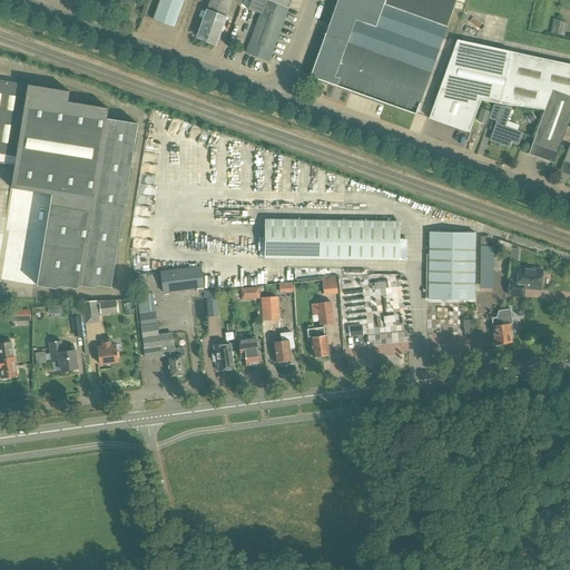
[(174,28),(184,0),(160,0),(154,20),(174,28)]
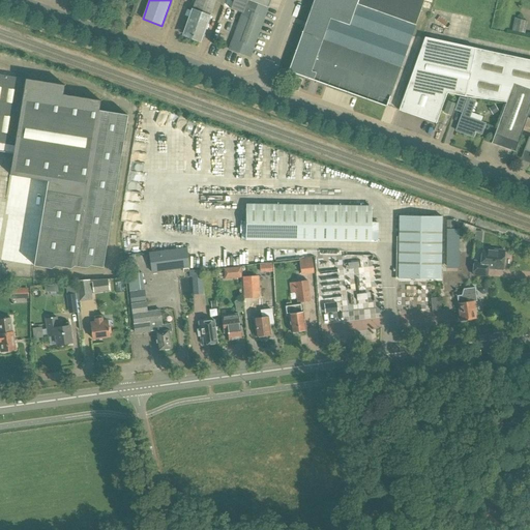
[(201,39),(210,15),(214,0),(196,0),(184,33),(201,39)]
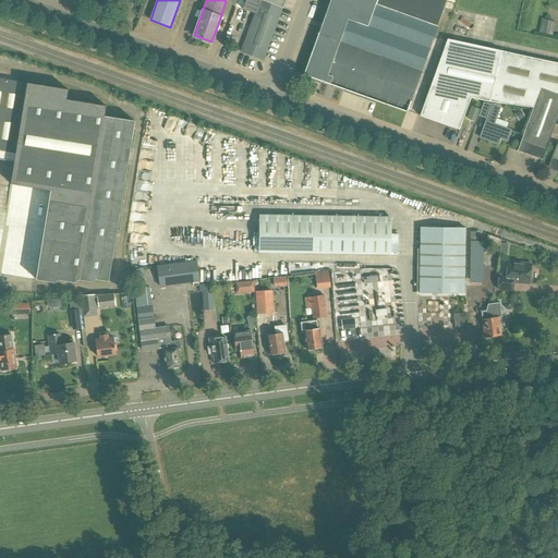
[(255,15),(241,51),(264,60),(283,8),(282,8),(284,0),(245,0),(242,10),(254,14),(255,15)]
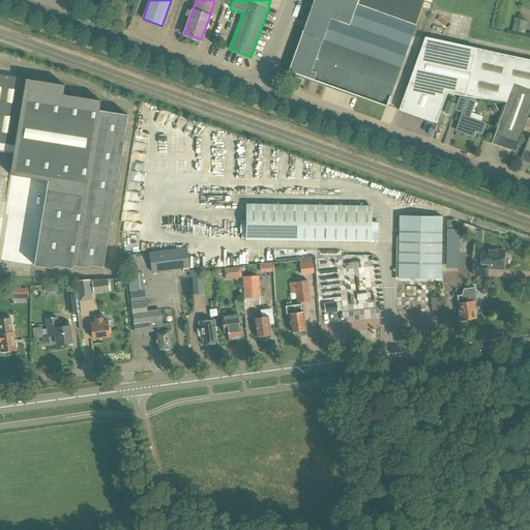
[(314,0),(289,71),(386,107),(424,0),(314,0)]
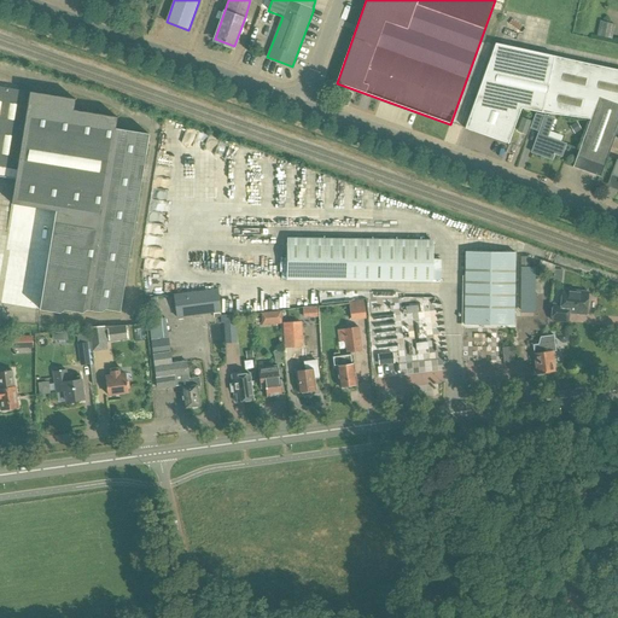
[(612,40),(614,25),(599,22),(596,36),(612,40)]
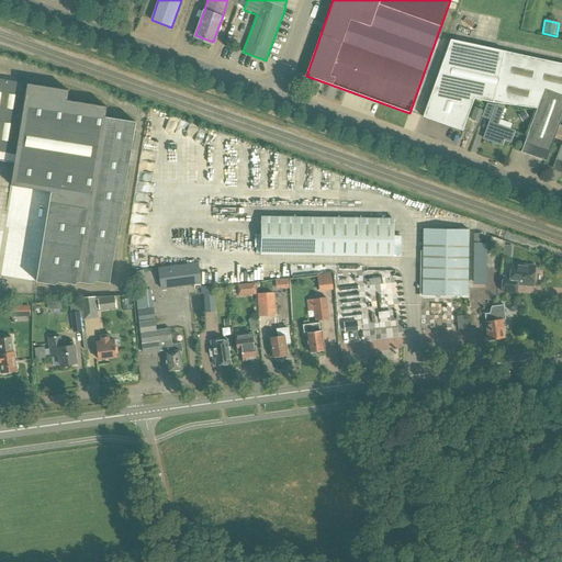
[(561,64),(450,40),(423,116),(462,131),(474,100),(525,107),(537,109),(531,124),(521,153),(546,161),(560,122),(561,122),(561,64)]
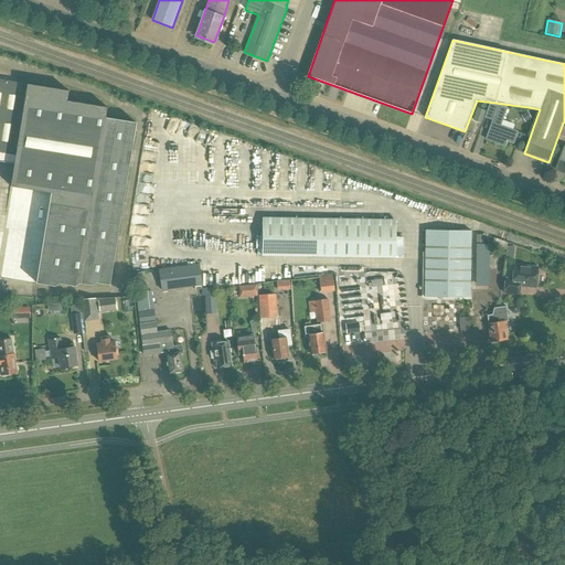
[(0,152),(17,155),(11,187),(51,193),(38,279),(36,284),(55,286),(55,283),(75,286),(76,283),(93,286),(93,283),(109,285),(136,123),(106,118),(107,108),(67,102),(70,91),(28,84),(0,80),(0,152)]
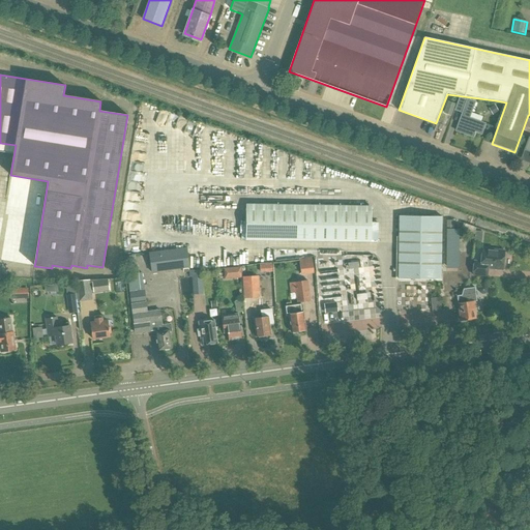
[(481,134),(486,124),(469,118),(475,101),(467,98),(463,111),(457,130),(473,137),(475,133),(476,131),(481,134)]
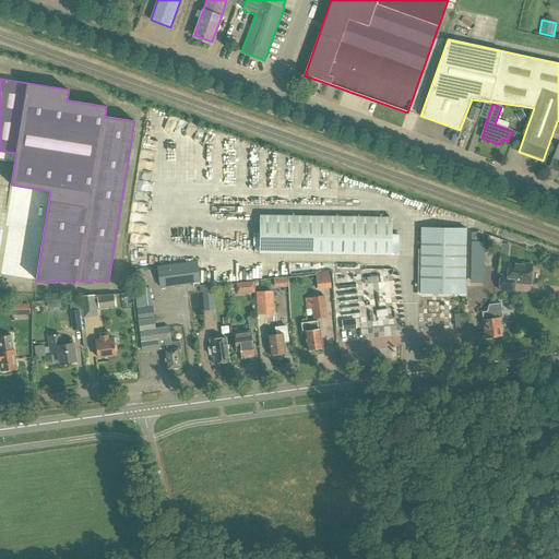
[(476,122),(480,110),(472,107),(467,119),(476,122)]
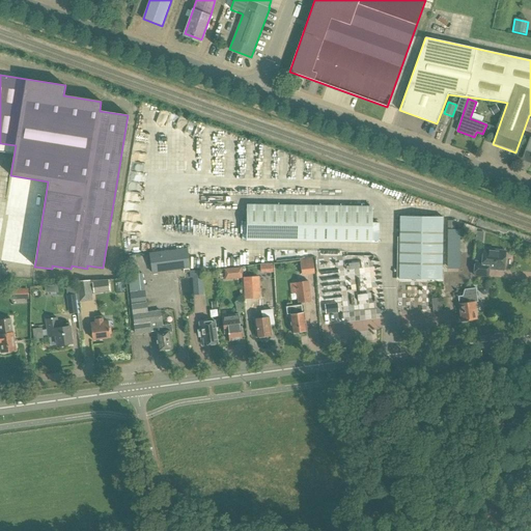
[(150,121),(159,122),(161,107),(151,106),(150,121)]
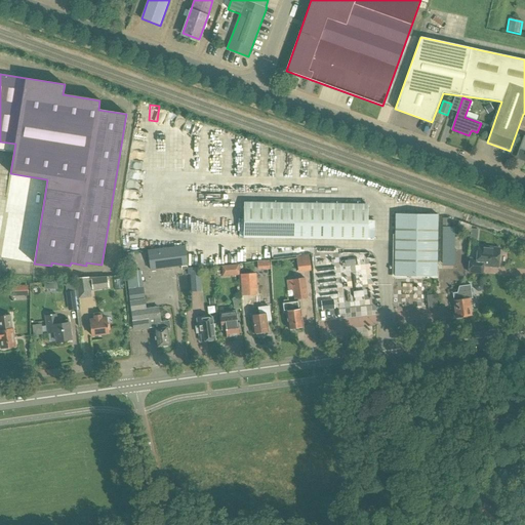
[(148,131),(148,120),(139,120),(139,142),(151,142),(152,131),(148,131)]
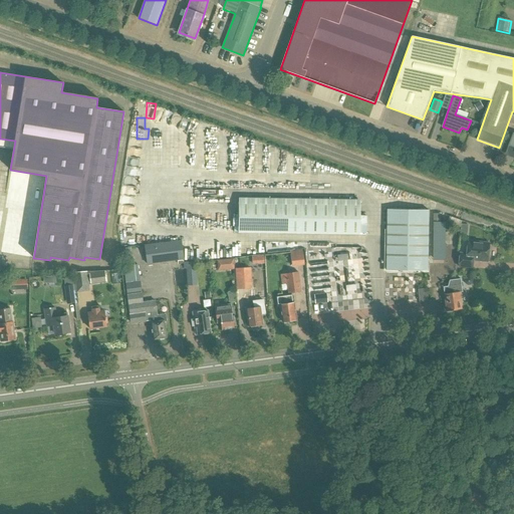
[(142,196),(141,188),(126,189),(126,196),(142,196)]
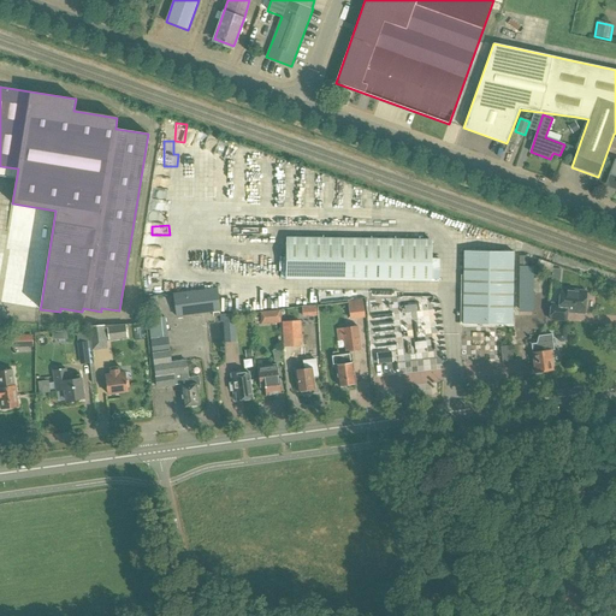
[(30,243),(39,237),(35,232),(25,238),(30,243)]
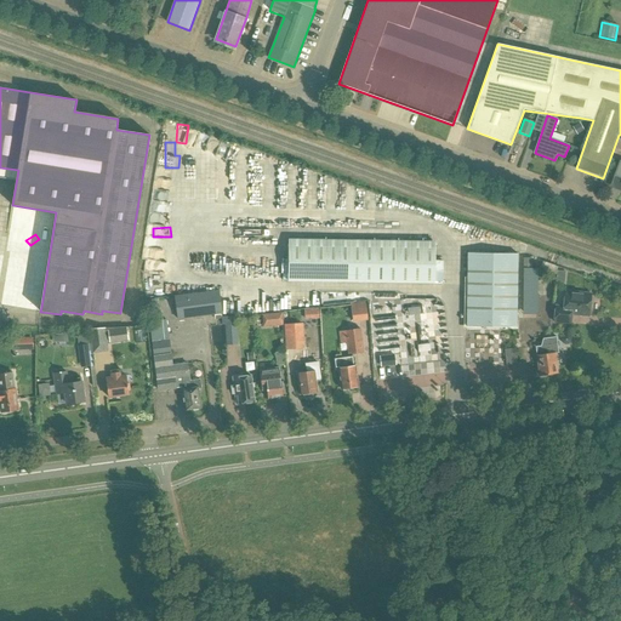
[(289,237),(288,278),(437,280),(437,240),(289,237)]
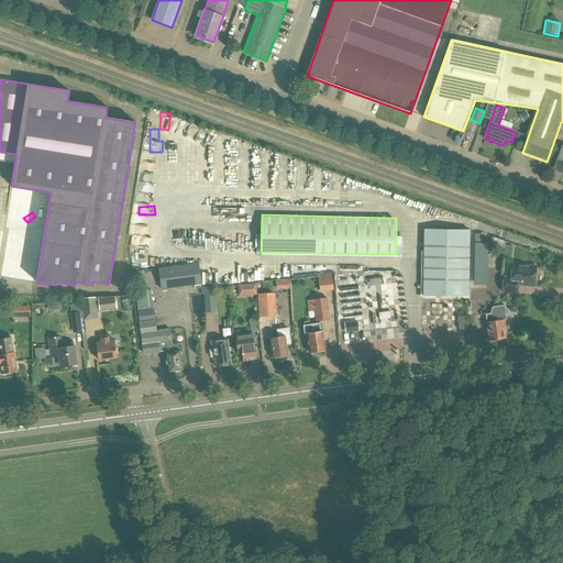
[(138,225),(152,228),(153,219),(139,218),(138,225)]
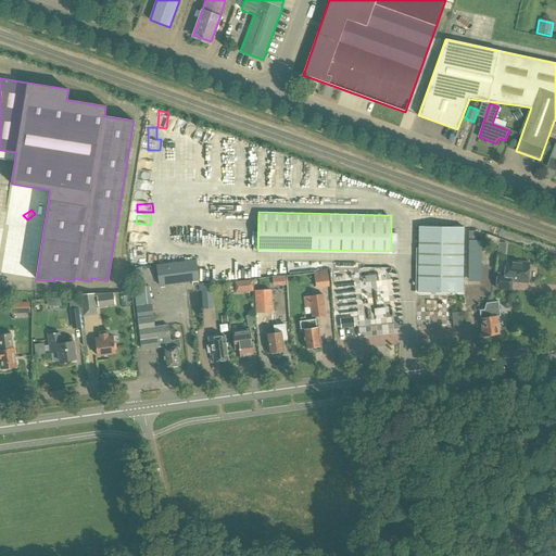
[(463,293),(463,227),(418,227),(418,292),(463,293)]
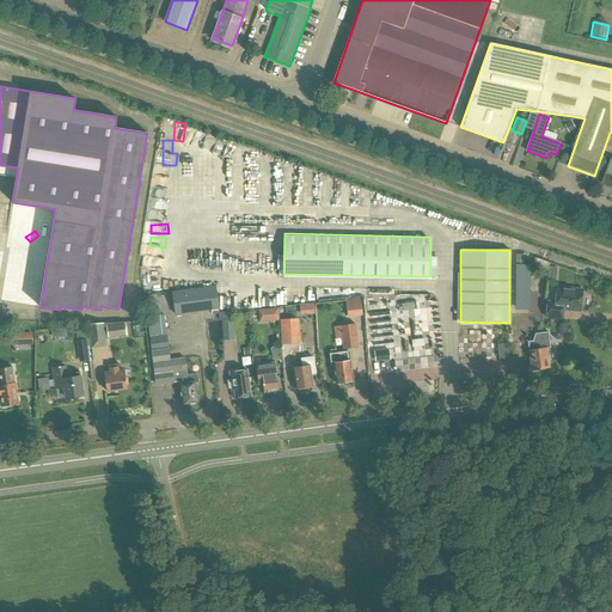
[(530,264),(515,264),(515,280),(530,280),(530,264)]
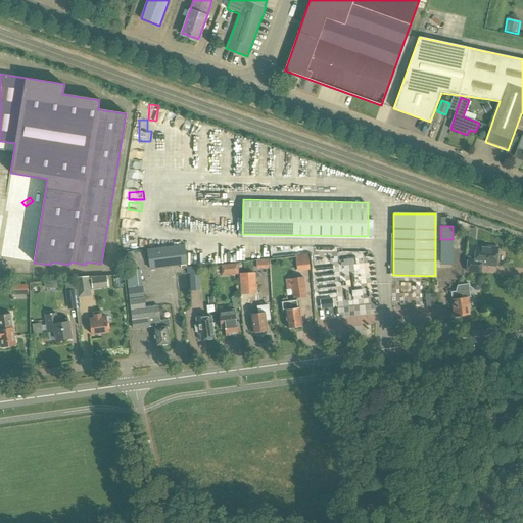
[(186,267),(186,265),(187,265),(184,245),(146,249),(149,270),(181,266),(181,268),(186,267)]
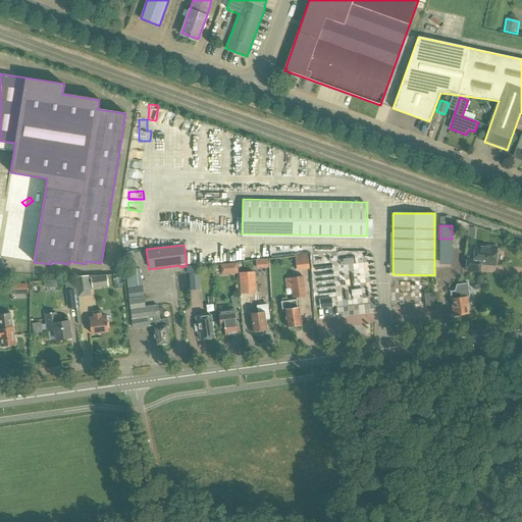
[(494,266),(497,248),(475,245),(473,258),(467,257),(466,270),(479,272),(480,264),(494,266)]
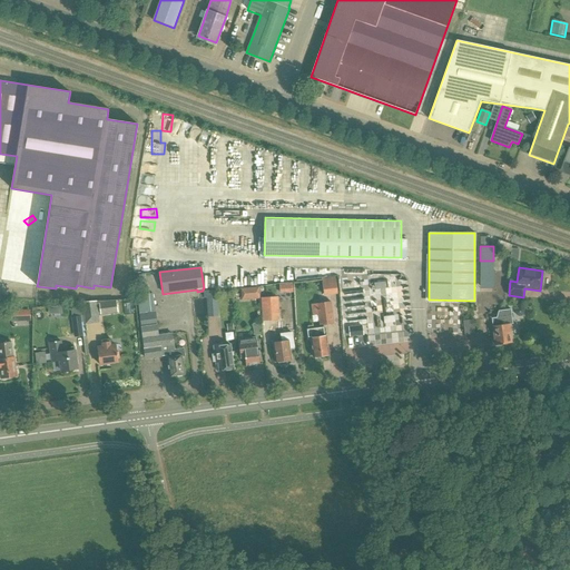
[(324,296),(337,294),(334,276),(321,279),(324,296)]
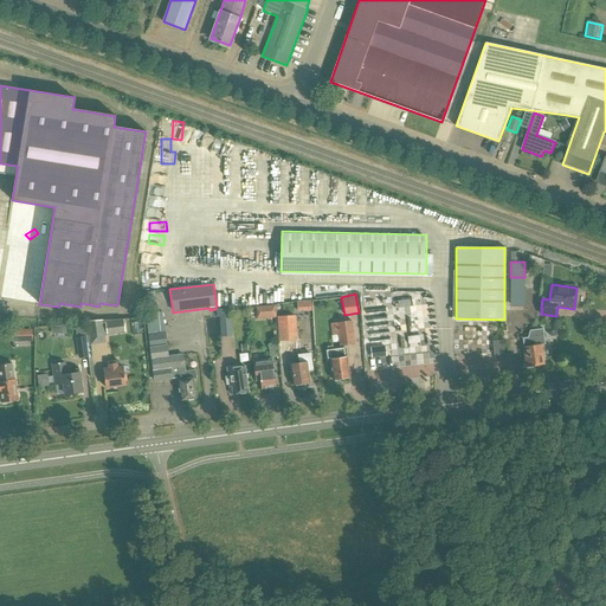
[(398,316),(374,318),(375,331),(387,330),(386,324),(407,322),(408,330),(414,329),(413,320),(405,321),(404,311),(400,313),(399,301),(394,301),(393,294),(381,295),(382,302),(392,301),(393,313),(398,313),(398,316)]
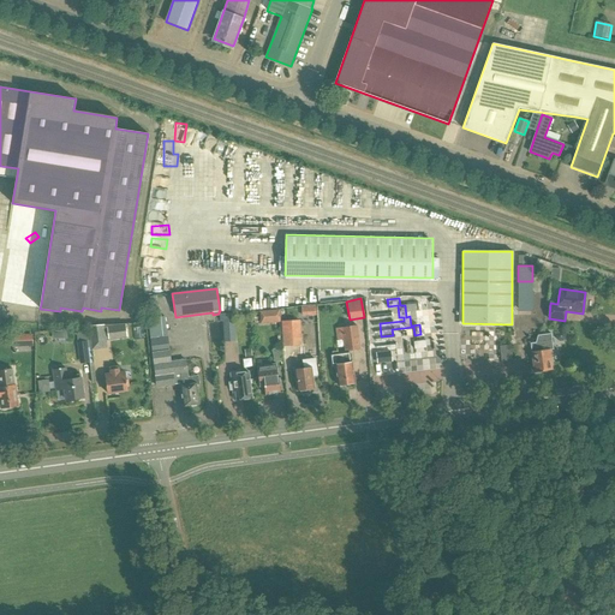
[(425,309),(437,309),(437,303),(410,303),(410,310),(411,310),(411,317),(425,317),(425,309)]
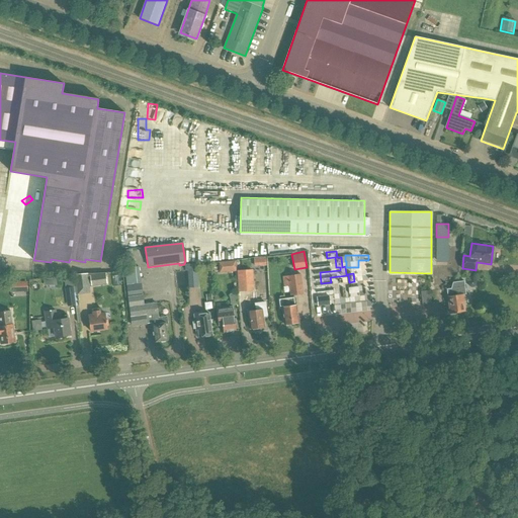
[(220,273),(236,271),(235,261),(219,262),(220,273)]
